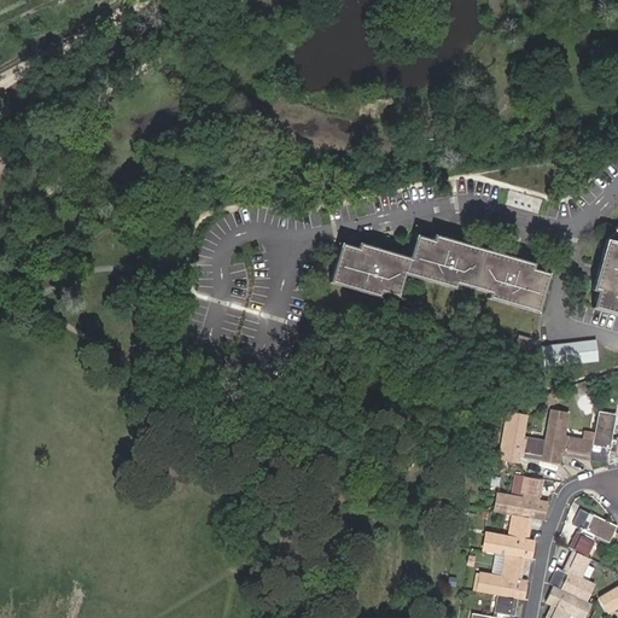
[(423,16),(418,7),(410,11),(415,19),(423,16)]
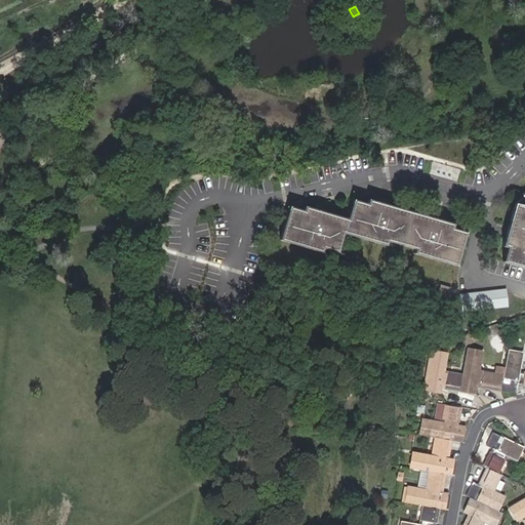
[(524,192),(515,203),(524,205),(524,192)]
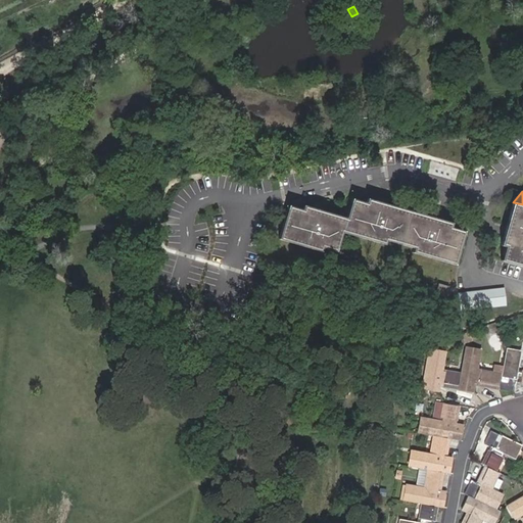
[(301,212),(287,208),(279,239),(322,251),(323,248),(324,243),(338,247),(342,232),(385,244),(386,240),(388,235),(416,243),(414,247),(413,252),(456,264),(464,234),(449,231),(452,226),(453,222),(368,197),(367,202),(366,206),(351,202),(347,217),(304,205),(302,209),(301,212)]
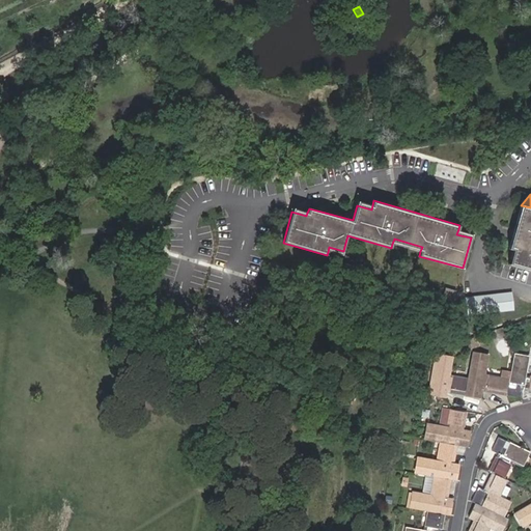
[(358,201),(357,205),(371,210),(372,205),(358,201)]
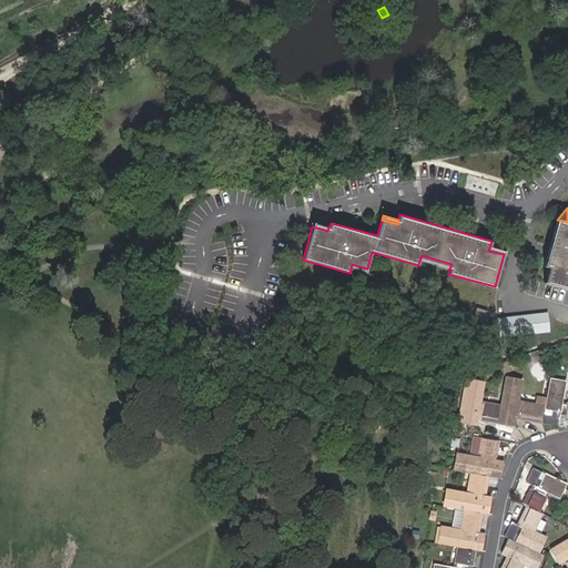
[(567,222),(557,220),(544,265),(547,266),(553,269),(548,284),(567,288),(567,222)]
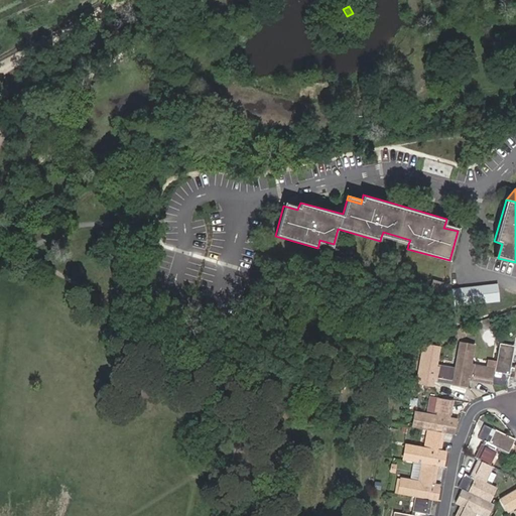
[(460,227),(445,223),(443,228),(458,231),(460,227)]
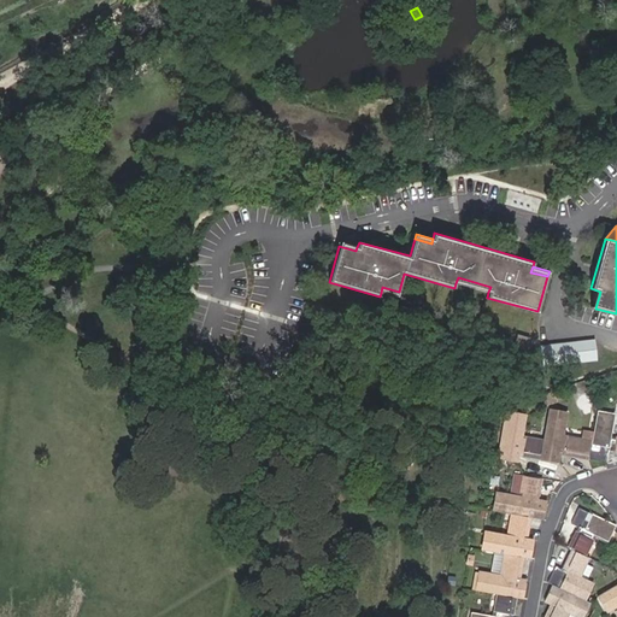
[(456,283),(488,292),(491,287),(458,277),(456,283)]
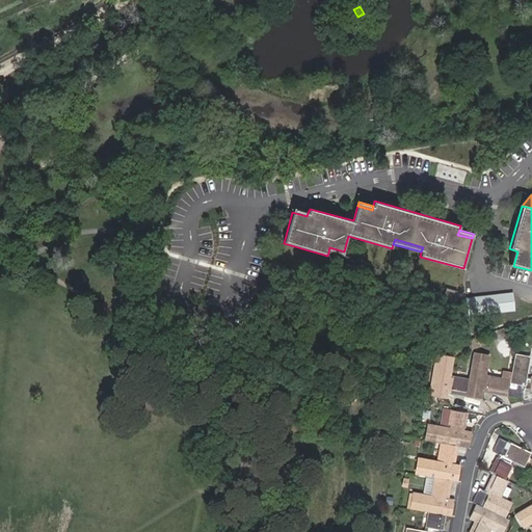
[(329,247),(328,253),(343,257),(344,251),(329,247)]
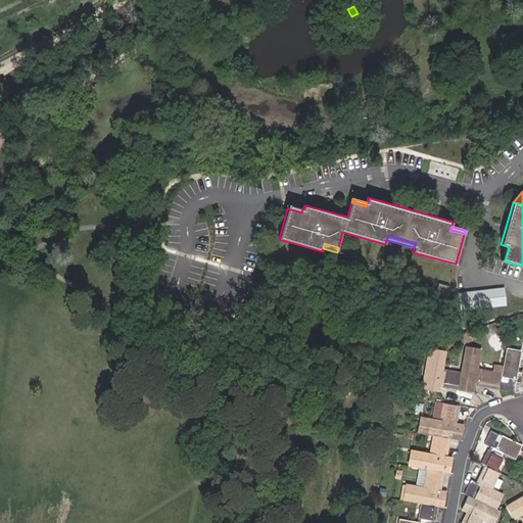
[(509,247),(504,245),(500,259),(505,262),(509,247)]
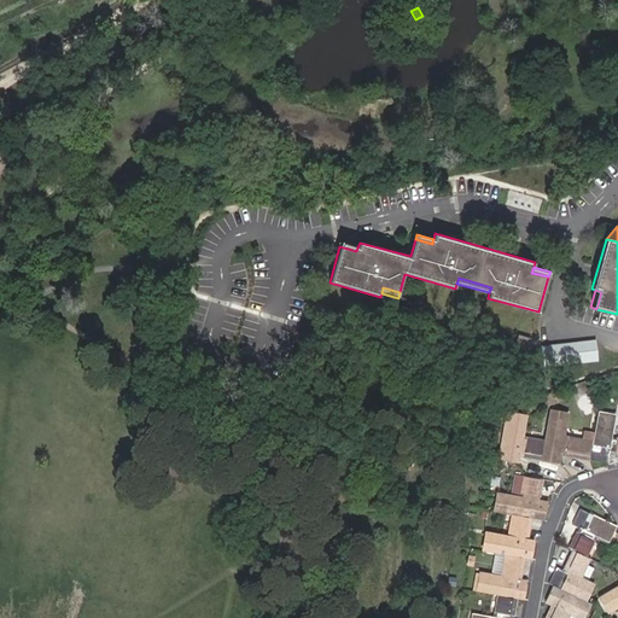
[(530,338),(519,334),(516,347),(526,350),(530,338)]
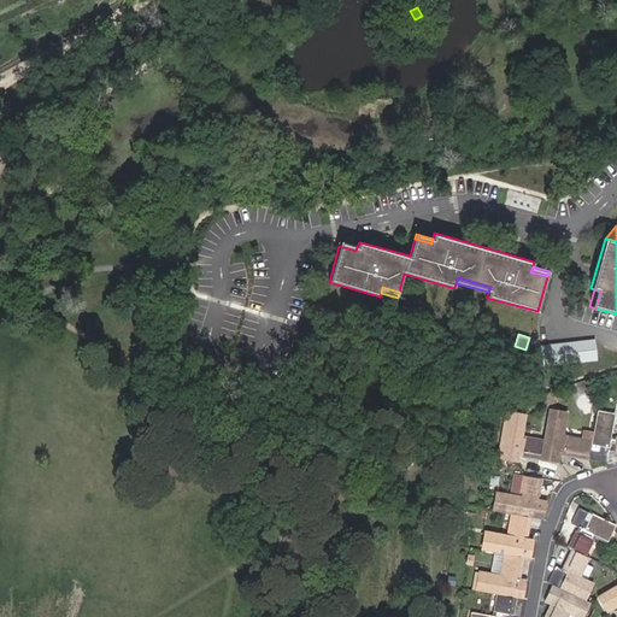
[(542,345),(545,363),(600,356),(598,338),(542,345)]
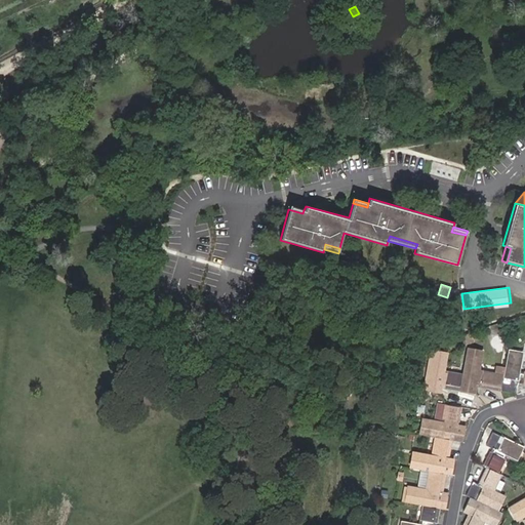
[(521,387),(524,387),(524,371),(523,373),(520,373),(523,352),(509,349),(503,374),(482,371),(482,373),(478,372),(482,351),(468,348),(462,373),(447,370),(446,373),(443,373),(446,352),(432,349),(425,391),(439,393),(441,381),(445,382),(444,387),(474,392),(476,382),(480,382),(479,387),(516,393),(518,382),(522,384),(521,387)]
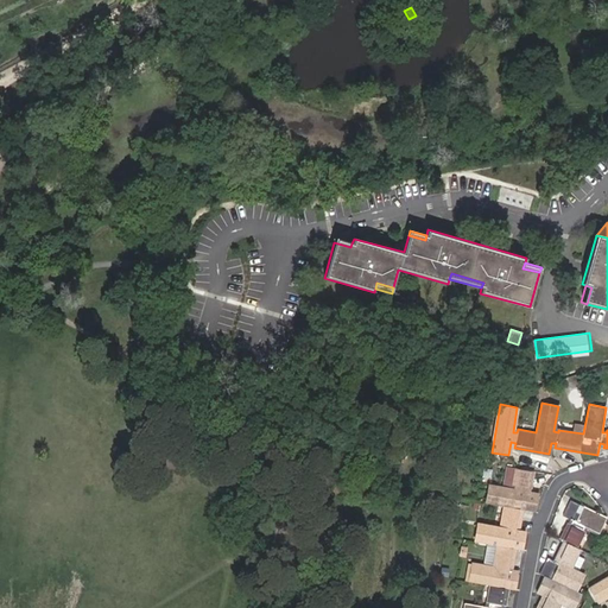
[(499,607),(500,605),(505,606),(508,588),(515,589),(519,572),(506,570),(507,565),(512,565),(514,548),(523,549),(526,532),(513,530),(514,525),(518,526),(521,510),(534,511),(538,493),(526,492),(527,487),(531,488),(534,470),(510,466),(507,485),(515,486),(515,489),(491,486),(487,504),(504,506),(500,523),(504,524),(502,529),(479,524),(475,542),(496,545),(494,563),(496,563),(495,568),(472,563),(469,581),(489,584),(487,602),(489,602),(489,607),(464,603),(462,607),(499,607)]
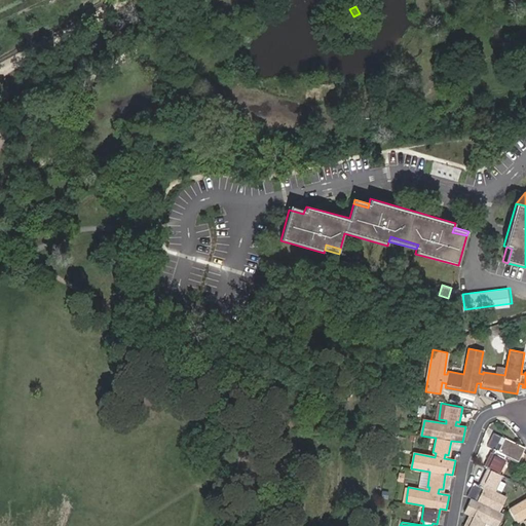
[(468,518),(464,525),(482,525),(483,525),(480,524),(482,520),(493,525),(495,525),(502,514),(498,511),(505,498),(491,491),(493,488),(496,489),(502,475),(498,473),(505,459),(502,458),(504,454),(519,461),(525,447),(493,431),(487,445),(496,451),(494,454),(491,453),(485,466),(489,468),(482,482),(485,483),(483,487),(474,482),(466,495),(472,497),(464,512),(474,516),(472,520),(468,518)]
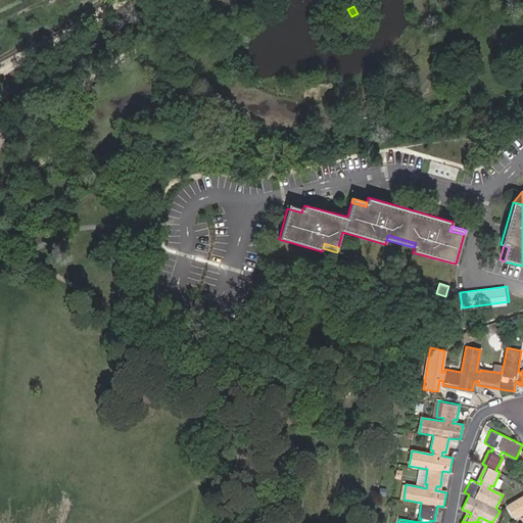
[(522,494),(506,505),(514,519),(522,513),(522,494)]
